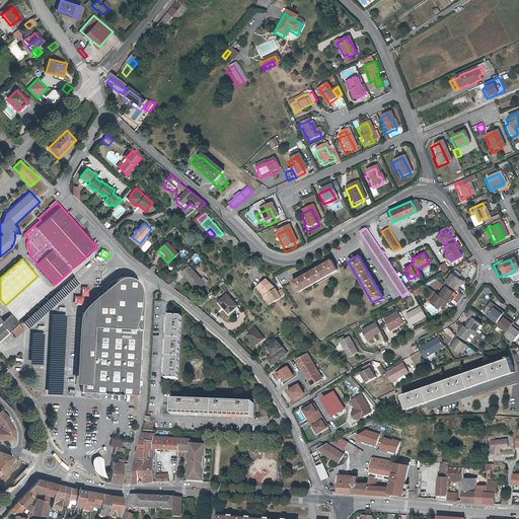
[(334,261),(296,283),(302,293),(340,270),(334,261)]
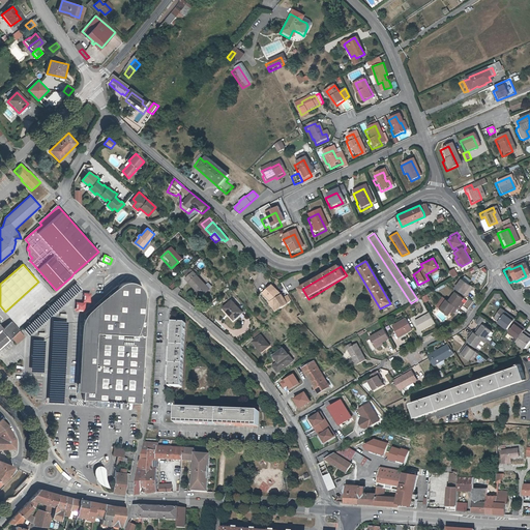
[(200,293),(203,292),(205,294),(210,290),(194,272),(187,278),(200,293)]
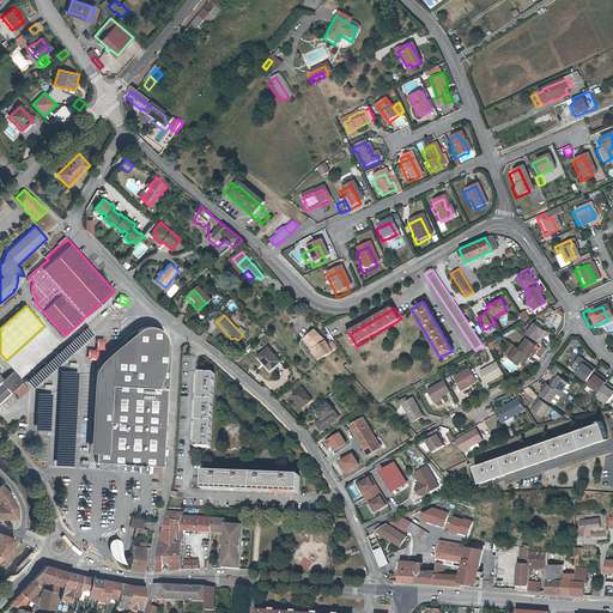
[(534,325),(530,328),(539,334),(541,329),(534,325)]
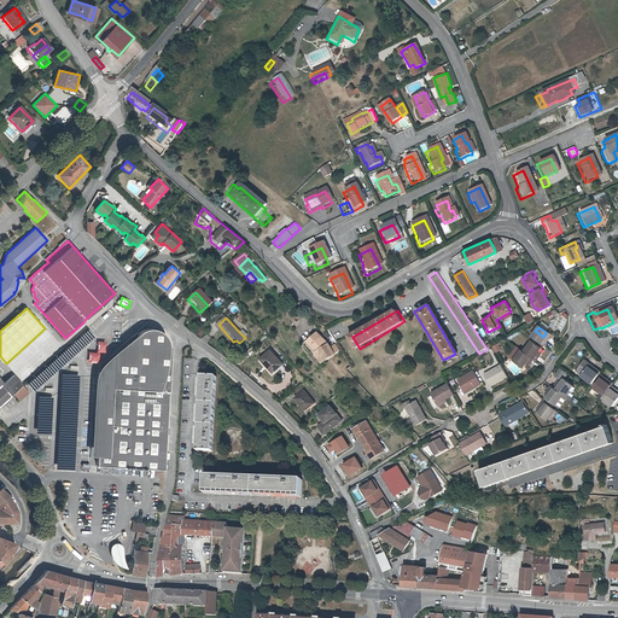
[(98,443),(97,456),(97,465),(164,468),(169,365),(170,347),(168,345),(165,337),(159,331),(153,330),(147,328),(143,330),(138,333),(138,344),(136,361),(118,360),(118,373),(98,372),(98,383),(97,407),(98,407),(100,407),(99,409),(97,417),(97,424),(100,429),(100,432),(99,442),(98,442),(98,443)]
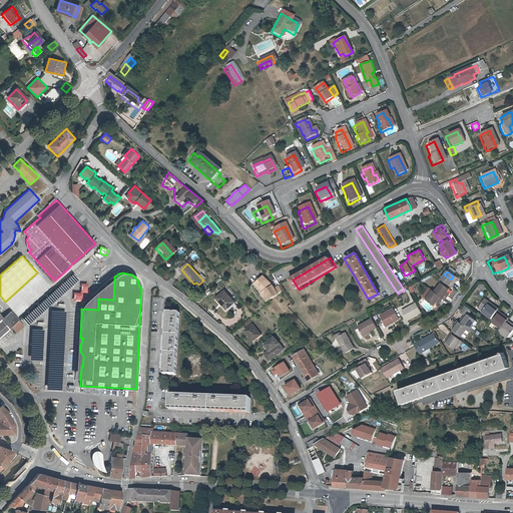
[(38,274),(23,287),(27,292),(30,289),(31,290),(33,288),(36,292),(46,283),(38,274)]
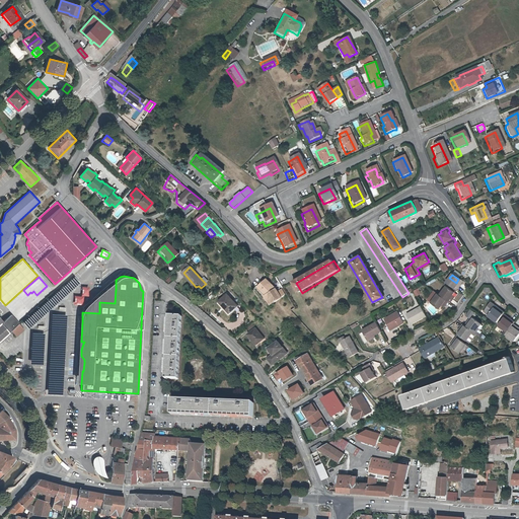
[(443,286),(449,291),(453,294),(460,285),(456,283),(449,278),(443,286)]
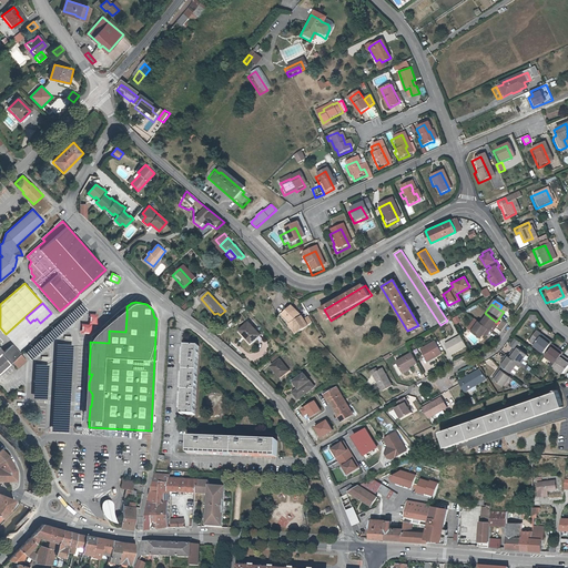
[(127,316),(127,306),(101,330),(90,342),(109,343),(109,331),(125,332),(127,316)]
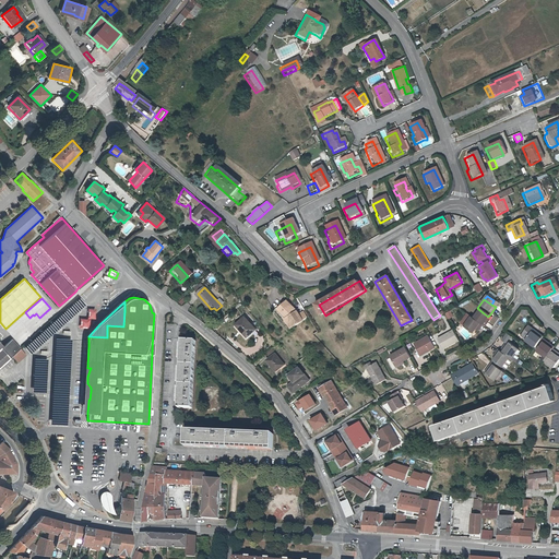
[(275,313),(282,319),(290,311),(285,305),(284,305),(275,313)]
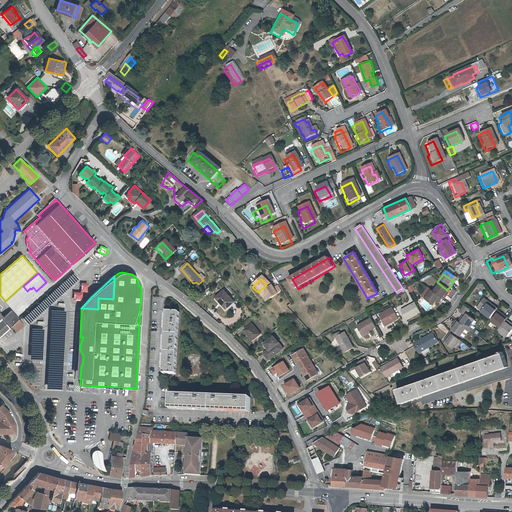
[(88,283),(81,282),(80,292),(73,291),(73,294),(73,300),(82,301),(82,299),(83,295),(83,292),(87,292),(88,283)]
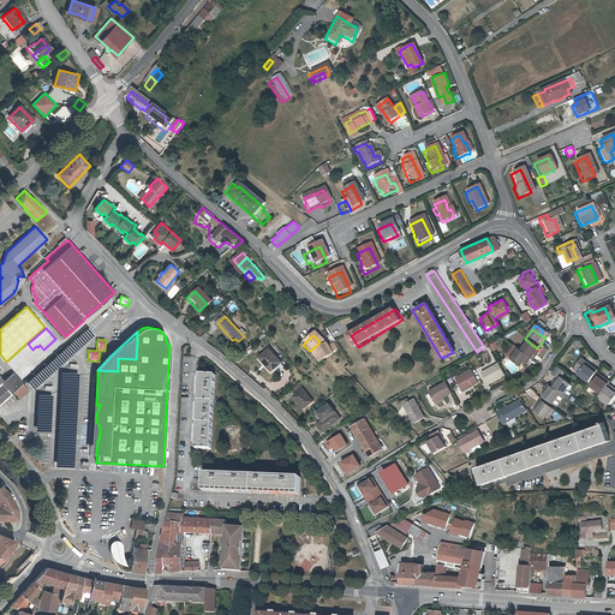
[(320,342),(310,351),(314,356),(321,364),(330,357),(336,353),(332,347),(327,351),(324,347),(320,342)]
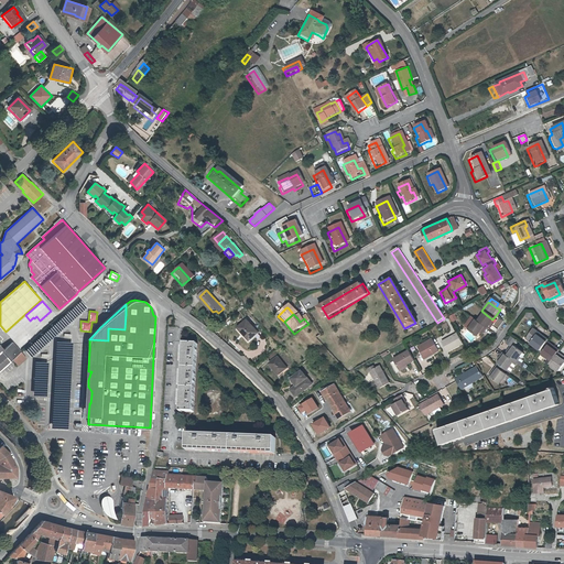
[(475,325),(485,332),(485,333),(487,334),(490,329),(487,327),(489,326),(491,323),(486,318),(481,316),(475,325)]
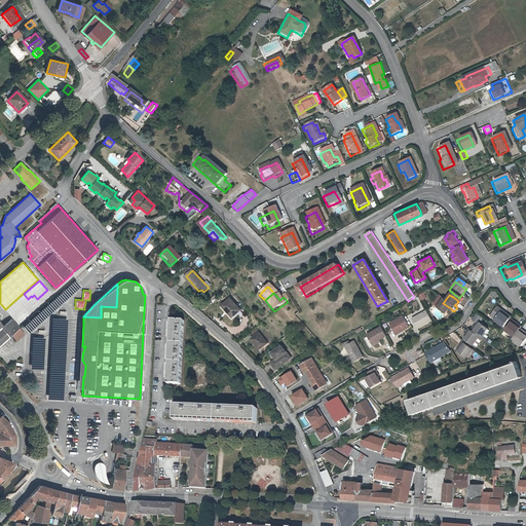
[(231,299),(223,305),(233,316),(241,310),(231,299)]
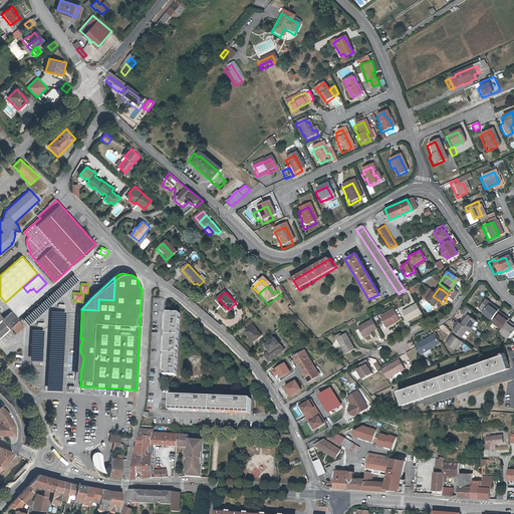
[(442,302),(433,296),(431,295),(428,299),(438,307),(442,302)]
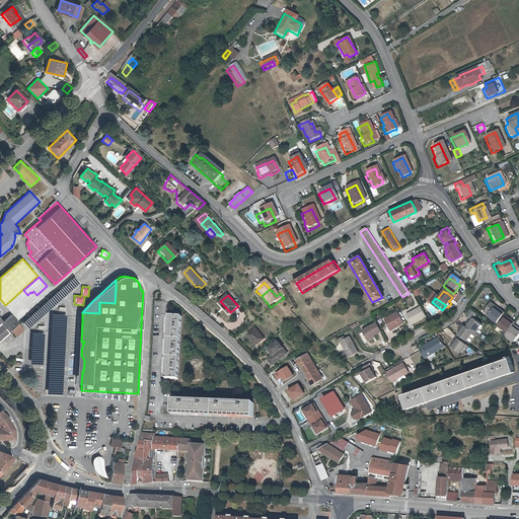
[(10,302),(6,304),(13,315),(17,312),(14,308),(17,306),(15,302),(11,304),(10,302)]
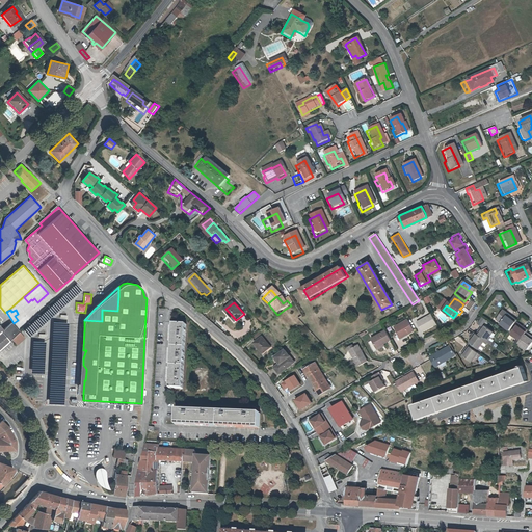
[(435,324),(430,314),(416,322),(422,333),(435,324)]
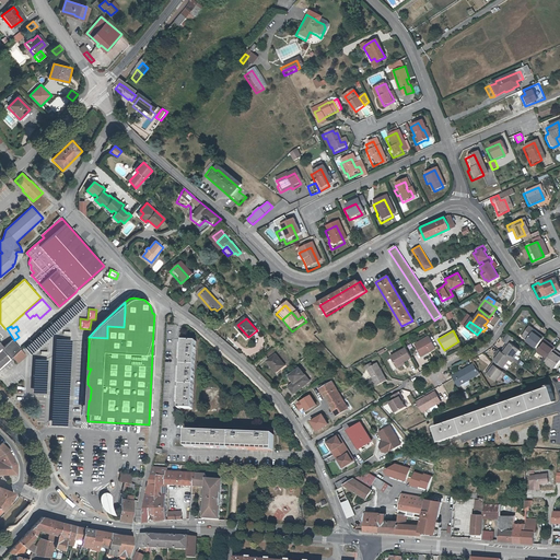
[(540,343),(541,341),(537,338),(535,340),(531,337),(531,334),(527,330),(520,340),(525,343),(524,345),(534,352),(540,343)]
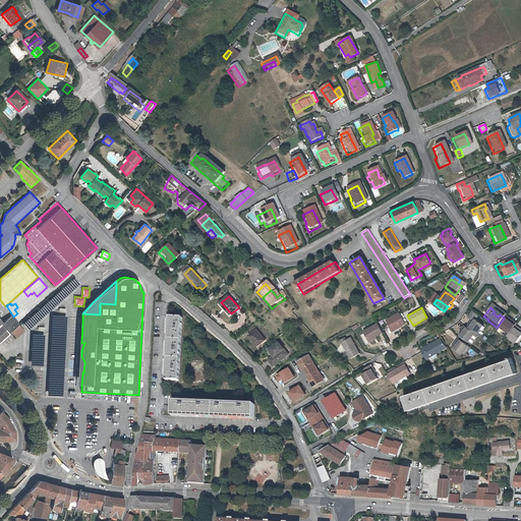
[(392,331),(405,324),(403,320),(399,312),(386,320),(392,331)]
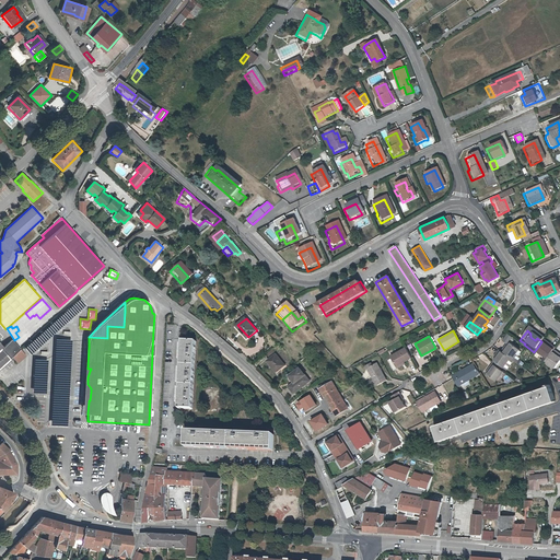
[(82,412),(88,413),(89,401),(89,400),(90,400),(91,392),(91,388),(88,384),(88,377),(90,371),(91,369),(89,369),(88,369),(89,347),(89,337),(86,343),(83,398),(82,412)]
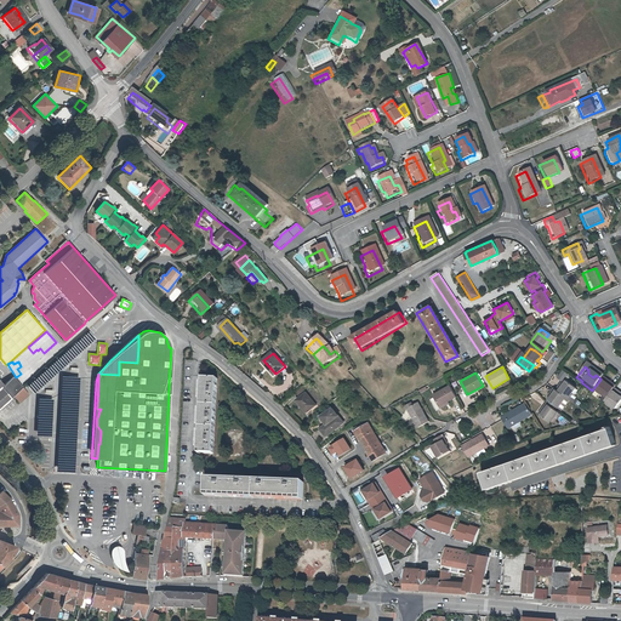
[(13,379),(5,386),(13,396),(20,403),(28,394),(13,379)]
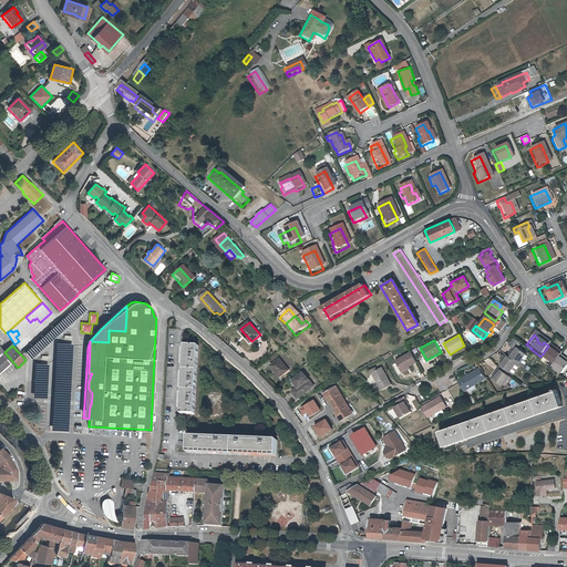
[(202,347),(187,346),(183,414),(196,415),(202,347)]
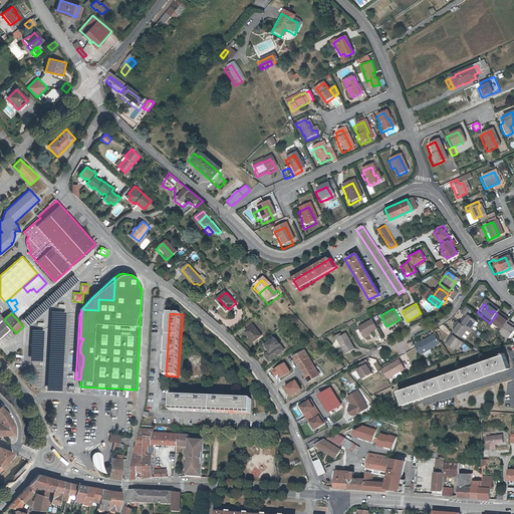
[(501,331),(507,323),(508,321),(504,318),(502,320),(498,317),(492,325),(501,331)]
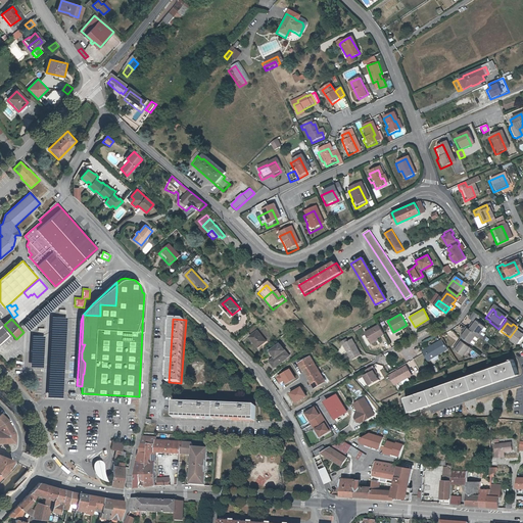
[(471,336),(474,338),(476,340),(483,330),(474,324),(472,327),(471,329),(469,327),(466,332),(471,336)]
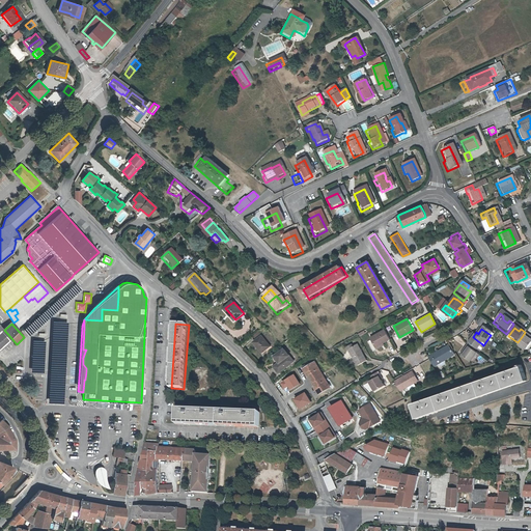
[(11,338),(4,330),(0,333),(0,350),(9,341),(8,341),(11,338)]
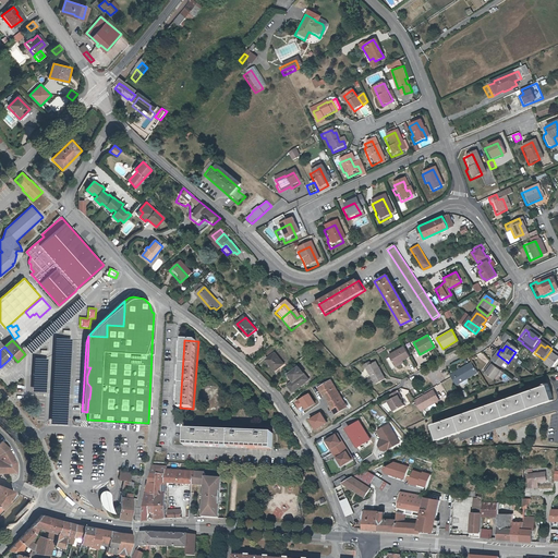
[(395,365),(410,356),(404,347),(389,355),(390,356),(386,360),(391,370),(396,366),(395,365)]
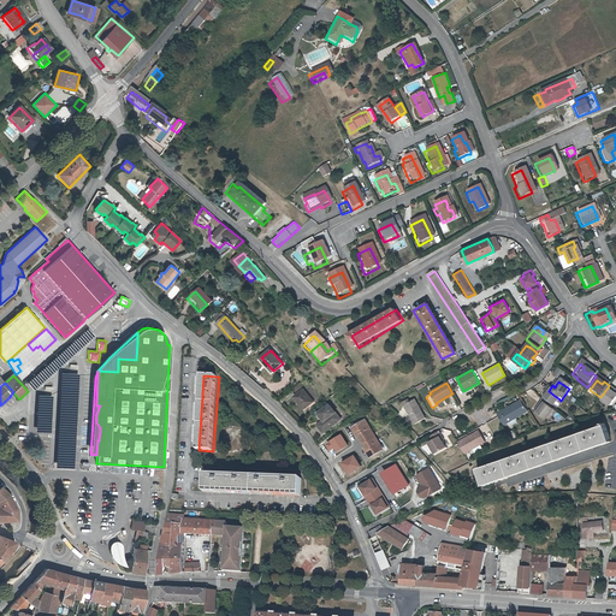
[(301,385),(294,390),(298,396),(306,391),(301,385)]
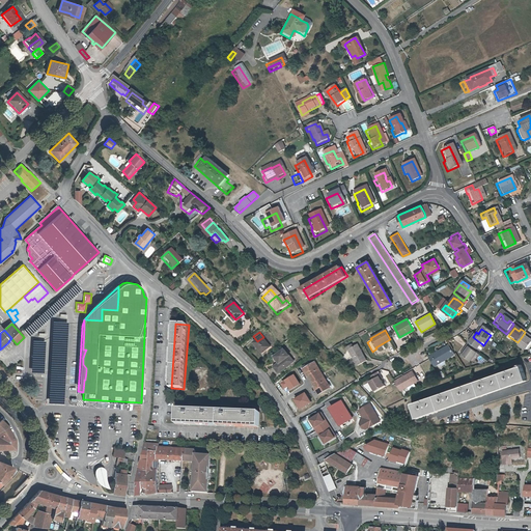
[(524,334),(518,342),(515,345),(516,346),(524,352),(525,353),(530,343),(529,341),(527,340),(529,338),(524,334)]
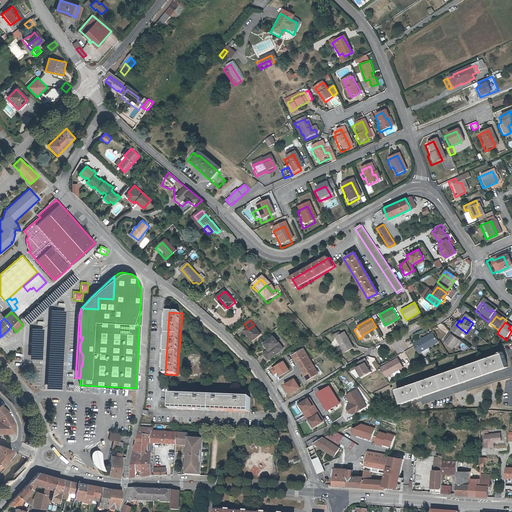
[(458,340),(464,331),(461,329),(456,325),(454,324),(451,329),(452,330),(451,332),(450,334),(453,336),(458,340)]
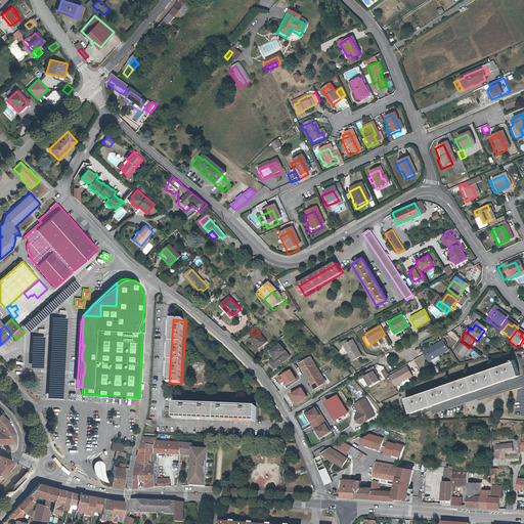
[(268,343),(260,333),(254,337),(252,339),(260,348),(268,343)]
